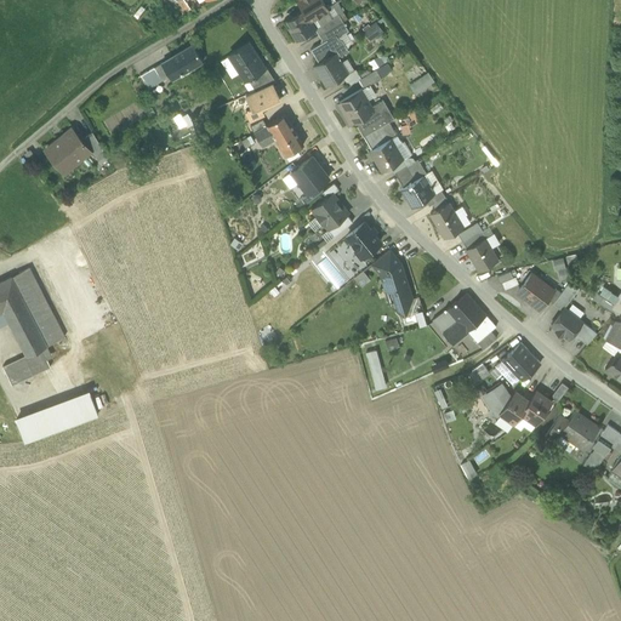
[(184,0),(178,0),(177,1),(175,3),(183,13),(191,9),(184,0)]
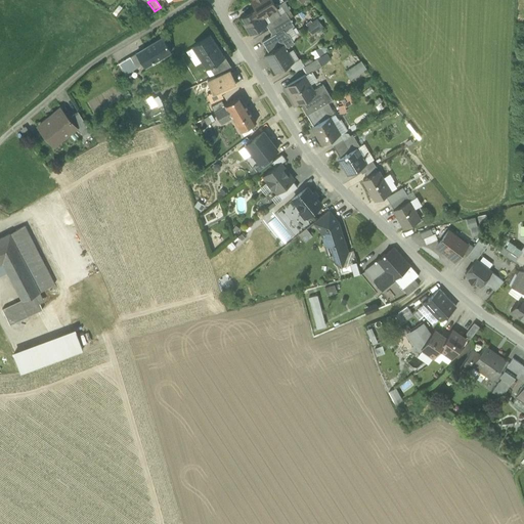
[(256,8),(261,16),(275,8),(276,7),(271,0),(256,0),(253,2),(256,8)]
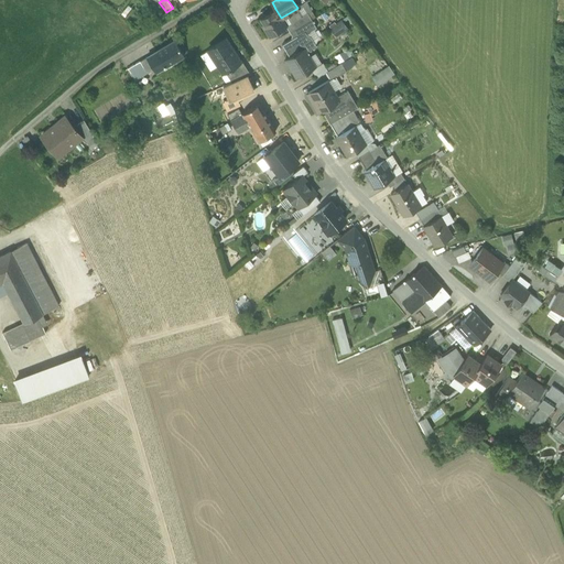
[(286,26),(286,25),(281,18),(275,9),(260,18),(263,23),(262,24),(269,36),(286,26)]
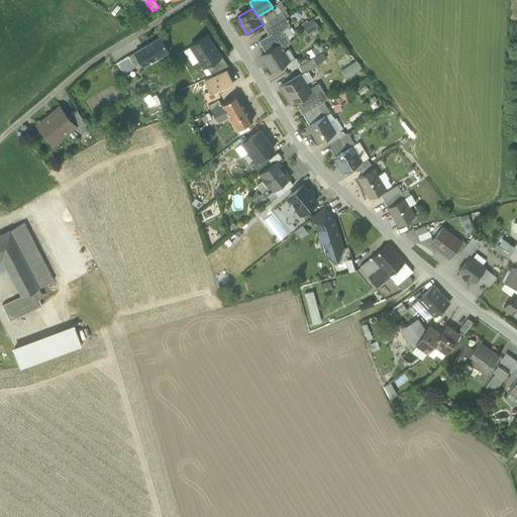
[(276,15),(272,8),(257,16),(263,23),(266,22),(276,15)]
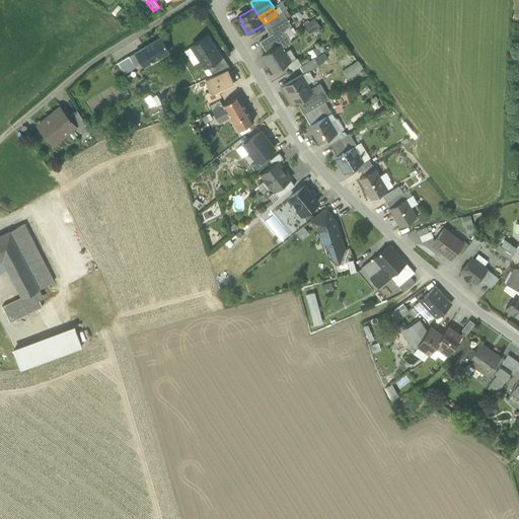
[(267,22),(270,28),(287,18),(287,17),(283,11),(277,15),(267,22)]
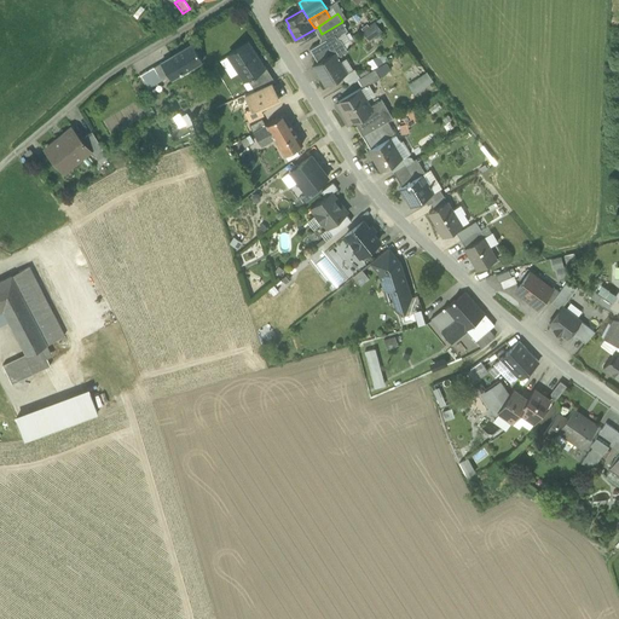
[(368,40),(382,33),(376,21),(362,28),(368,40)]
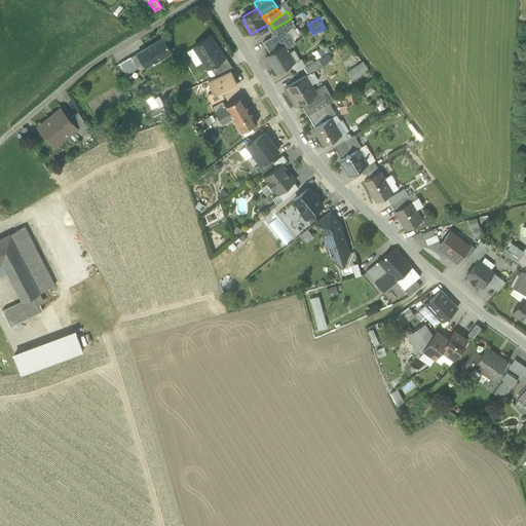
[(295,26),(291,19),(273,29),(276,33),(284,29),(286,31),(295,26)]
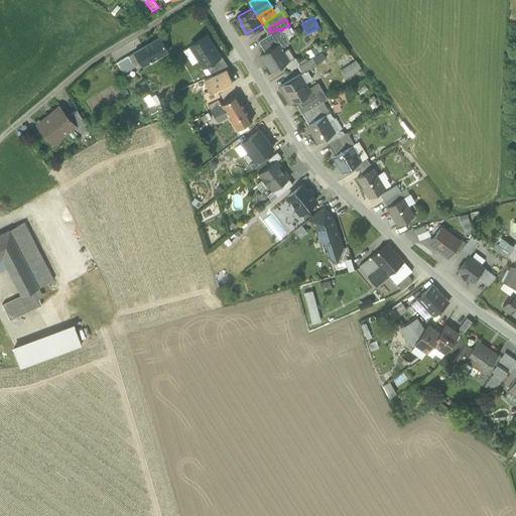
[(262,23),(262,24),(268,34),(271,32),(268,28),(265,22),(262,23)]
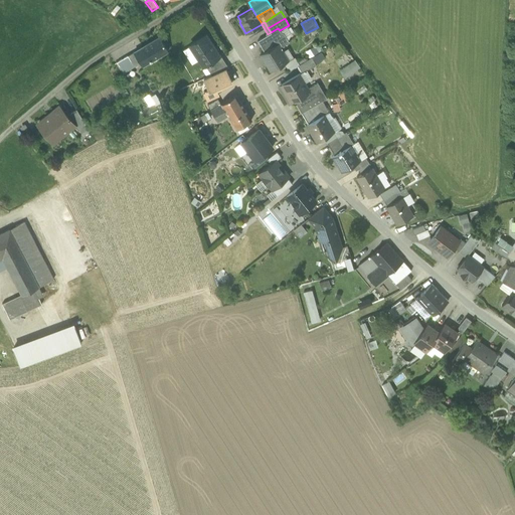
[(258,40),(265,51),(278,43),(278,44),(279,47),(289,41),(284,32),(281,32),(280,30),(278,28),(271,32),(268,34),(258,40)]
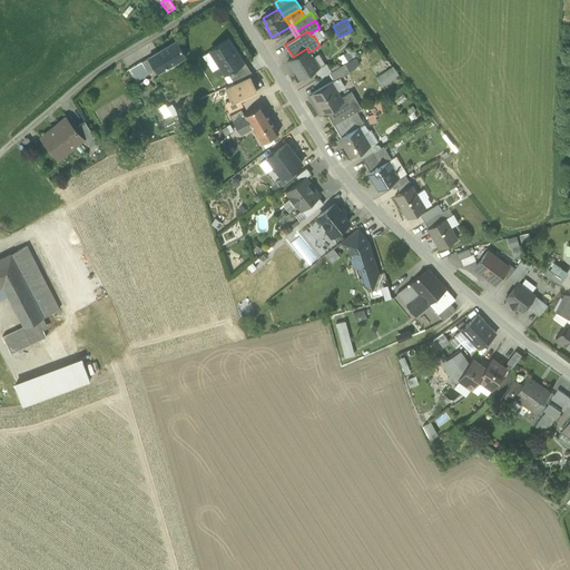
[(156,70),(158,74),(186,57),(177,40),(158,51),(159,53),(150,59),(149,57),(148,58),(156,70)]
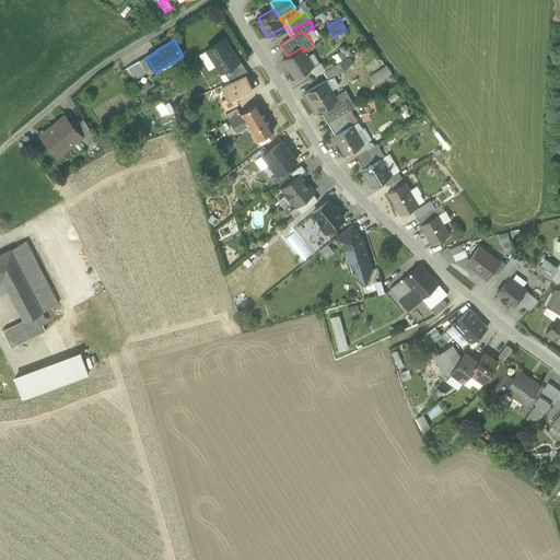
[(208,49),(221,72),(223,70),(238,61),(237,60),(224,39),(208,49)]
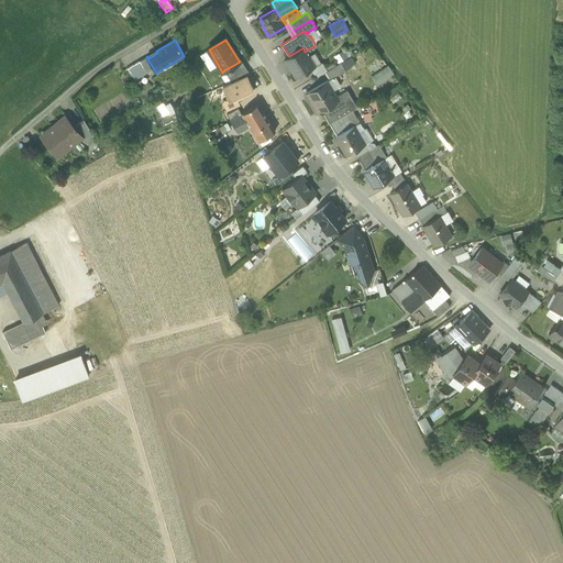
[(308,57),(305,52),(304,48),(304,47),(289,56),(285,58),(297,78),(315,66),(309,56),(308,57)]
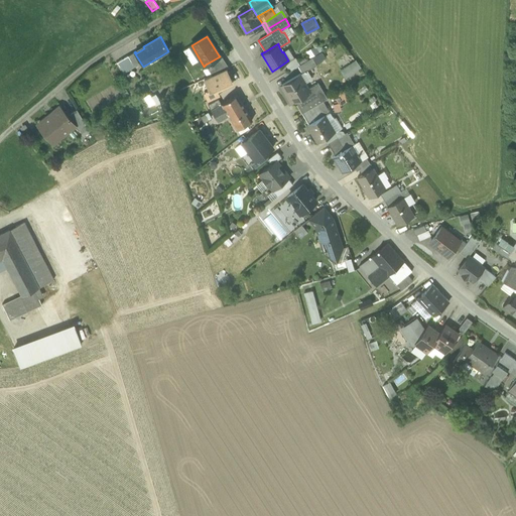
[(128,55),(134,67),(141,63),(134,52),(128,55)]
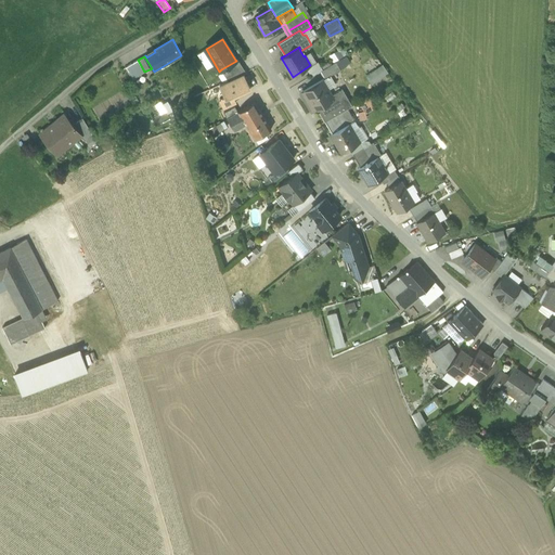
[(221,69),(229,81),(246,73),(237,59),(235,60),(236,61),(221,69)]
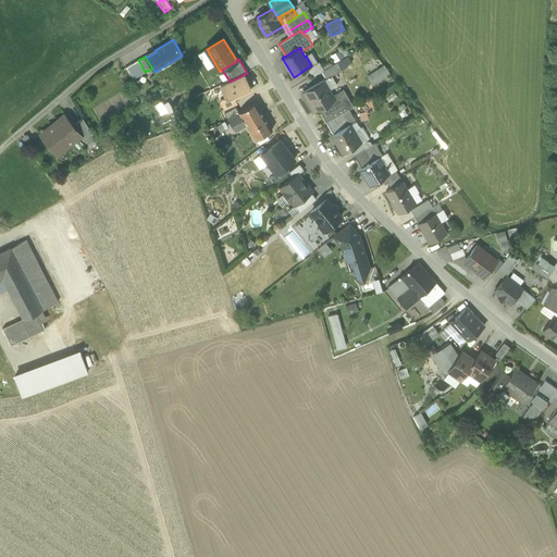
[(127,66),(135,78),(145,72),(138,60),(127,66)]
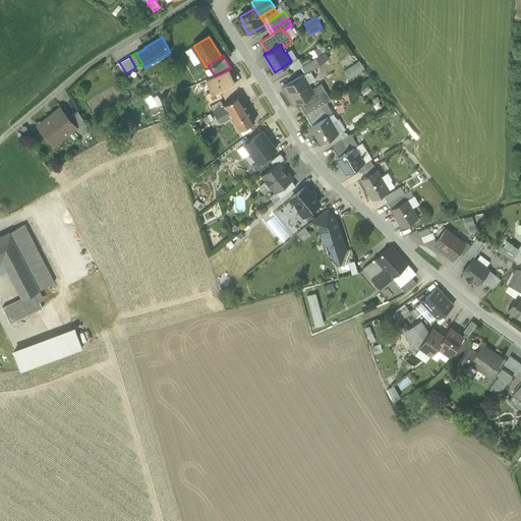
[(304,73),(305,74),(309,71),(320,65),(315,58),(301,66),(304,73)]
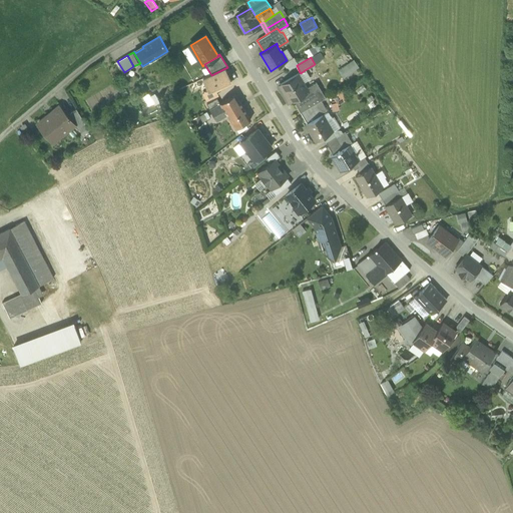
[(338,66),(342,75),(359,68),(356,59),(338,66)]
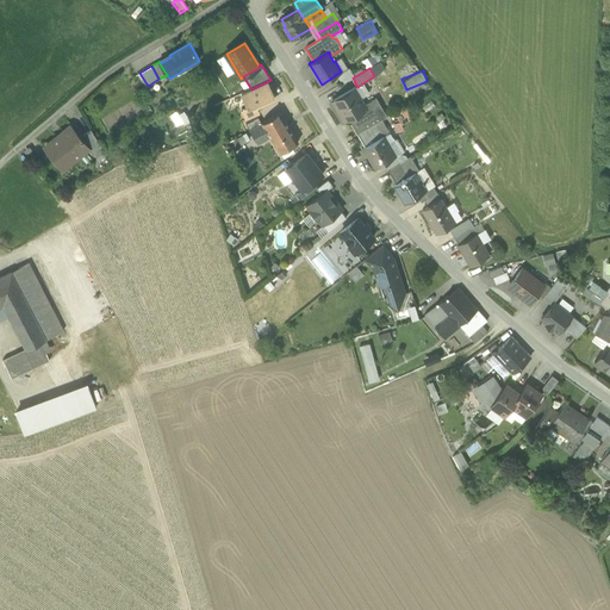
[(249,111),(256,109),(275,99),(267,82),(242,94),(249,111)]
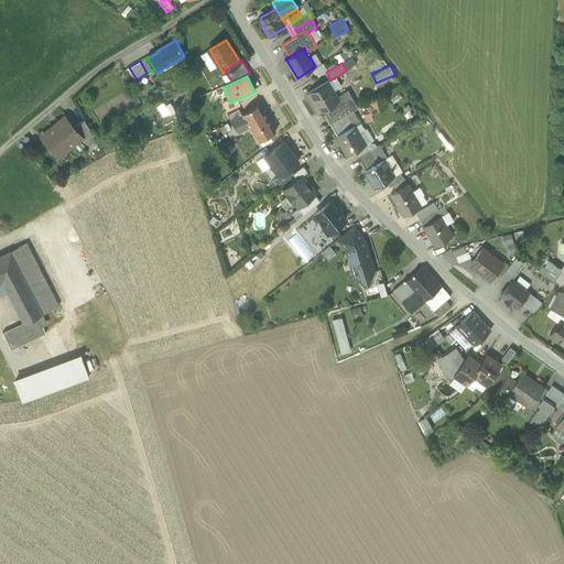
[(329,79),(325,83),(332,91),(340,87),(335,77),(331,80),(329,79)]
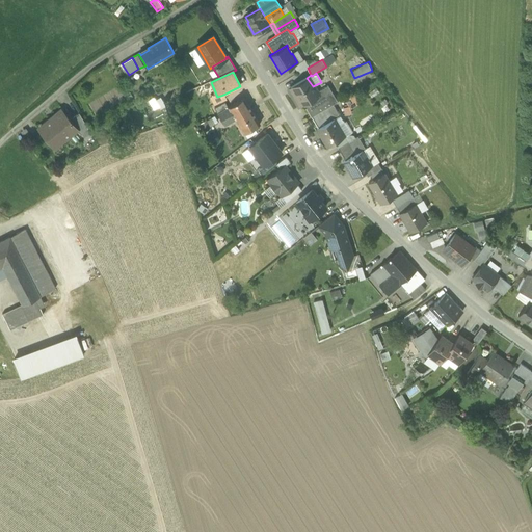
[(291,87),(301,106),(304,104),(318,96),(318,95),(313,86),(307,78),(291,87)]
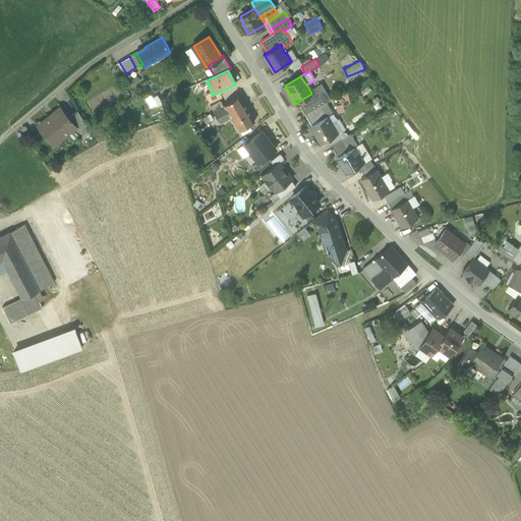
[(298,102),(305,114),(326,102),(331,99),(321,83),(310,90),(312,93),(311,93),(311,94),(298,102)]
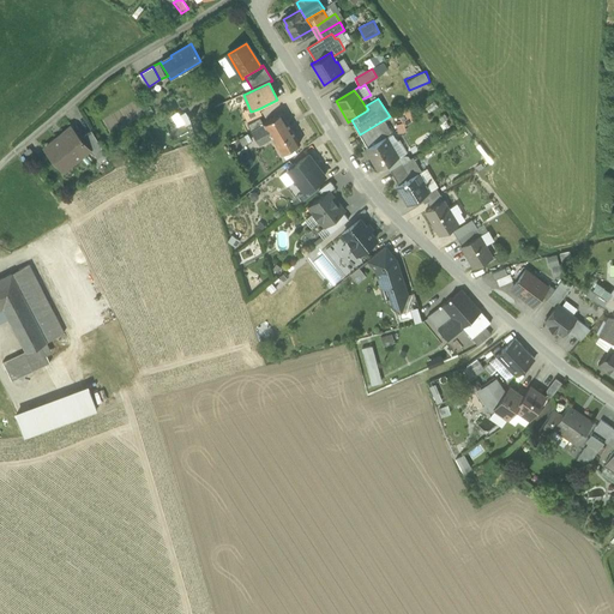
[(399,132),(407,130),(404,124),(415,120),(411,107),(398,112),(401,121),(396,122),(399,132)]
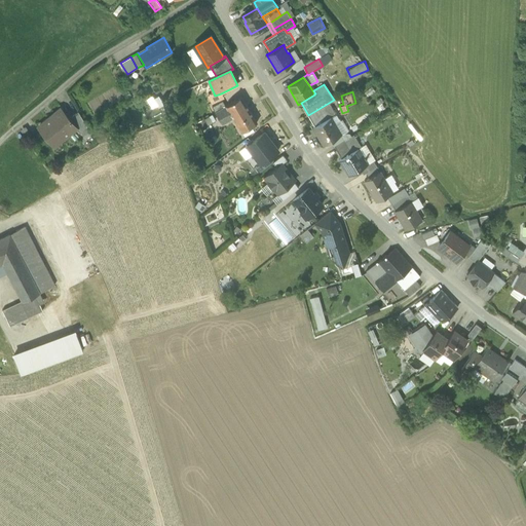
[(210,99),(212,104),(223,99),(221,94),(215,96),(210,99)]
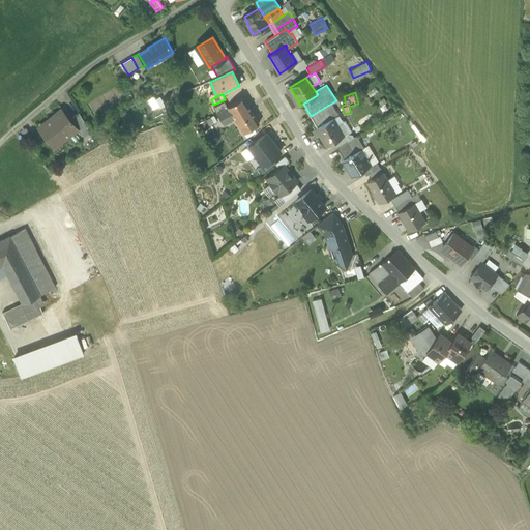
[(149,100),(153,110),(164,105),(159,95),(149,100)]
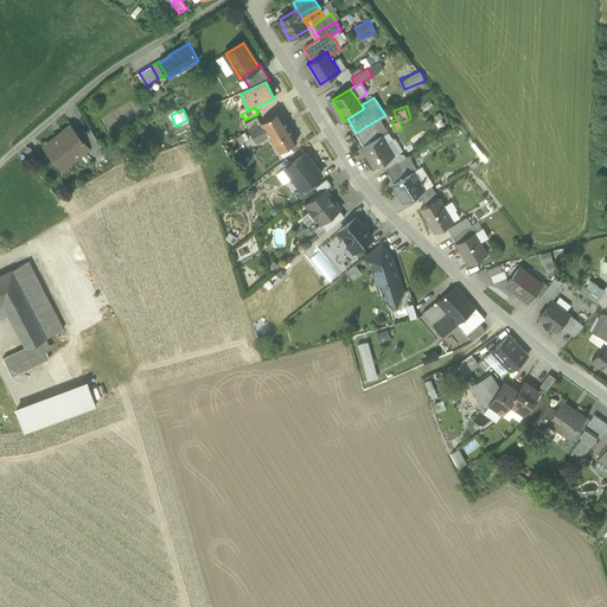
[(269,138),(279,153),(296,142),(279,112),(261,123),(259,125),(248,131),(256,145),(269,138)]
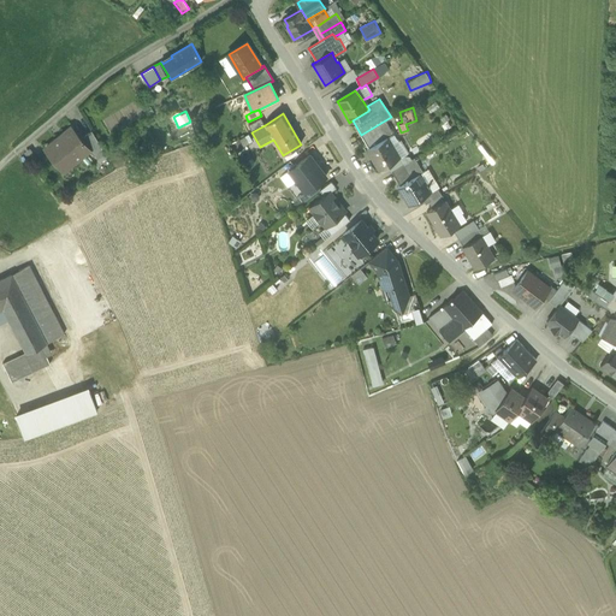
[(248,126),(252,132),(265,125),(261,119),(248,126)]
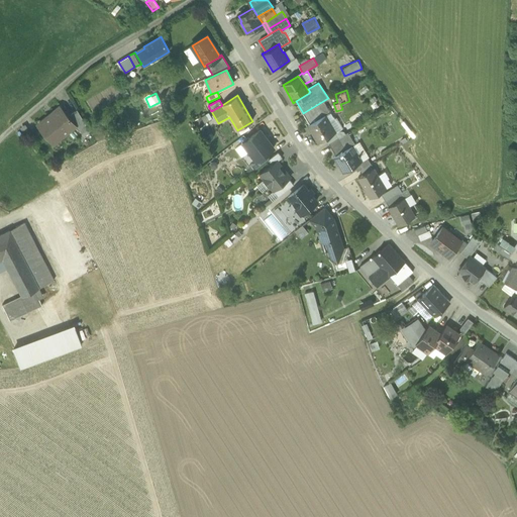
[(303,113),(309,124),(325,115),(330,112),(323,101),(303,113)]
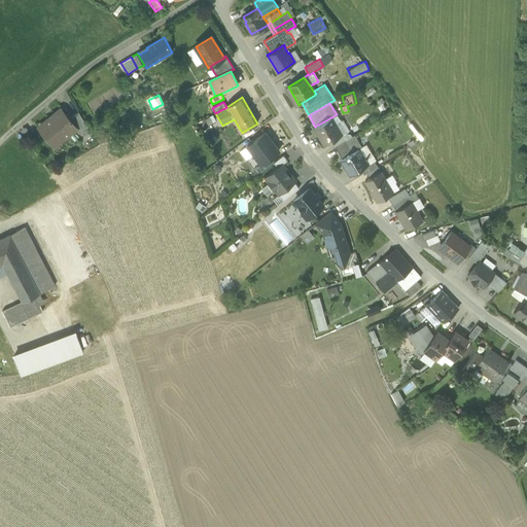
[(38,129),(54,147),(55,146),(53,144),(63,136),(65,138),(76,129),(77,129),(70,119),(62,109),(38,129)]
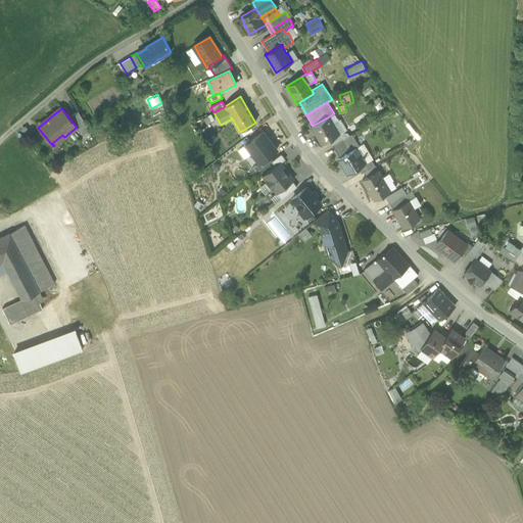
[(76,128),(80,133),(87,127),(78,111),(69,119),(77,128),(76,128)]
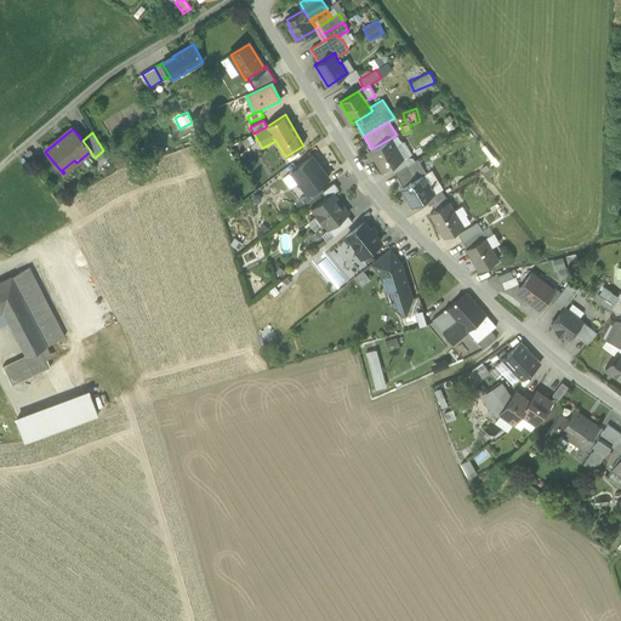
[(239,155),(252,143),(245,136),(232,147),(239,155)]
